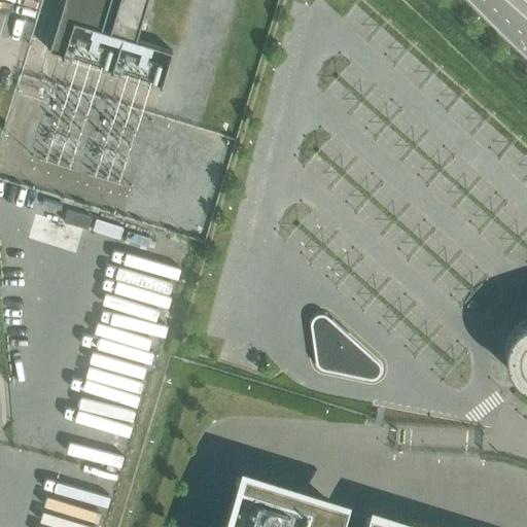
[(110,0),(64,0),(48,50),(63,55),(73,21),(101,30),(110,0)]
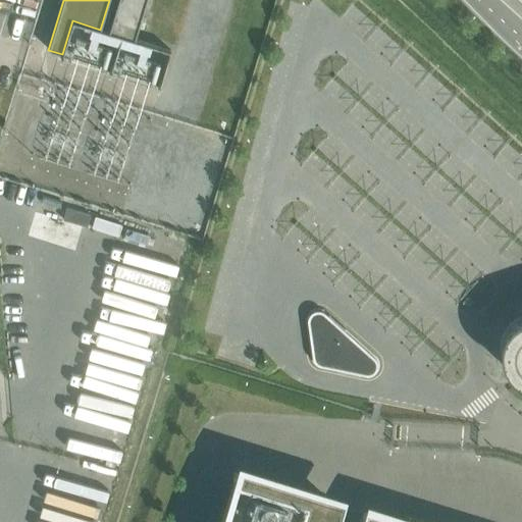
[(146,0),(118,0),(108,32),(123,37),(135,40),(146,0)]
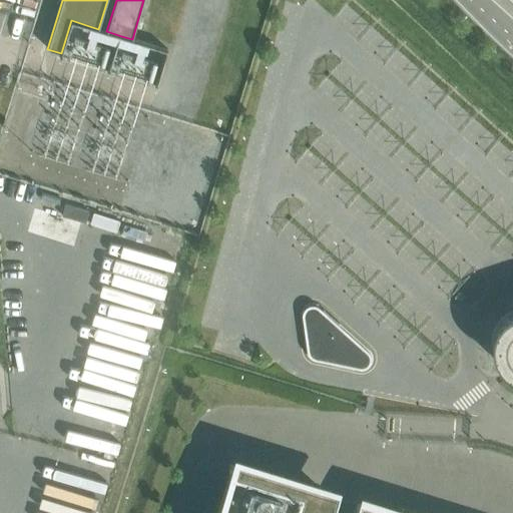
[(366,349),(339,325),(338,324),(339,323),(323,309),(322,310),(317,306),(313,305),(309,305),(305,308),(303,312),(302,315),(307,351),(308,354),(309,356),(311,358),(313,359),(315,360),(333,363),(332,365),(353,369),(353,368),(359,369),(362,369),(365,368),(368,366),(370,364),(371,361),(371,357),(370,354),(368,351),(366,349)]
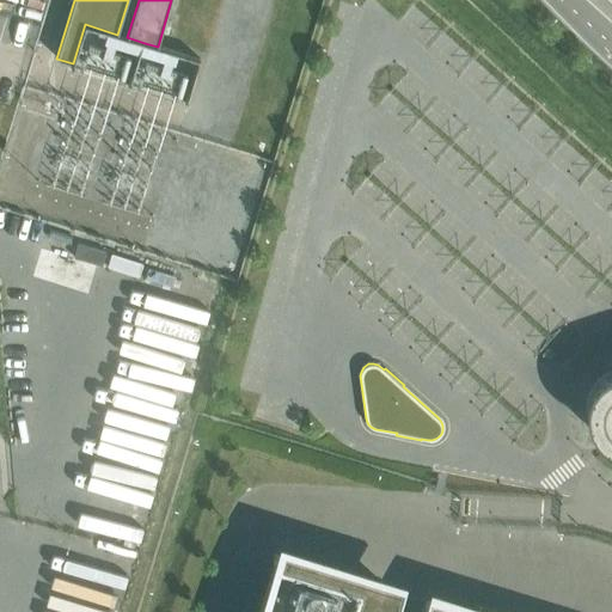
[(611,373),(610,375),(601,380),(594,387),(588,404),(588,414),(589,422),(594,430),(600,438),(607,444),(611,446),(611,373)]
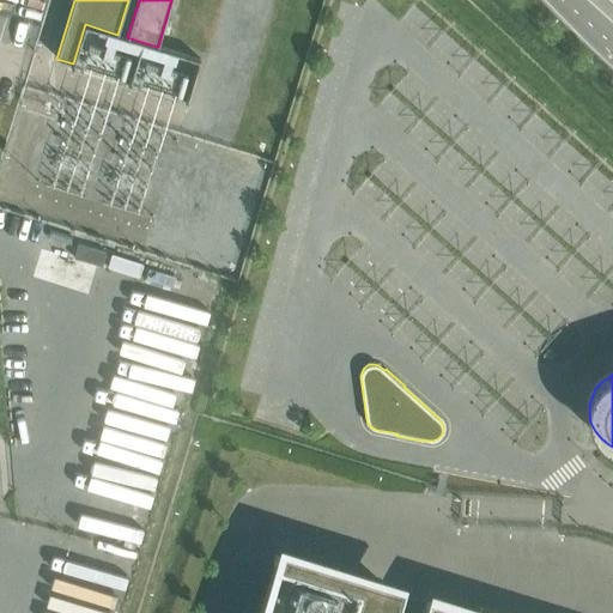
[(396,612),(401,599),(274,559),(258,612),(396,612)]
